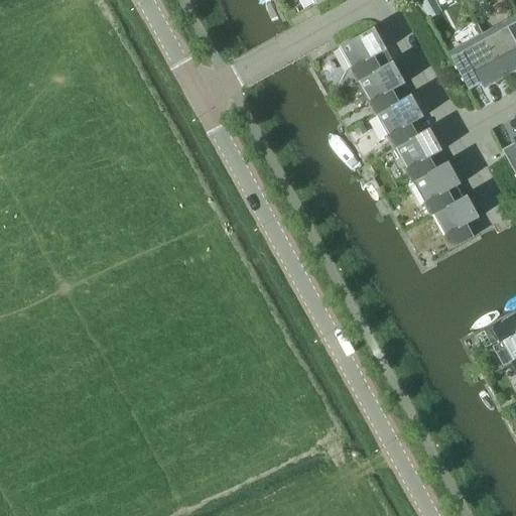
[(433,0),(417,0),(423,10),(429,20),(441,12),(434,1),(433,0)]
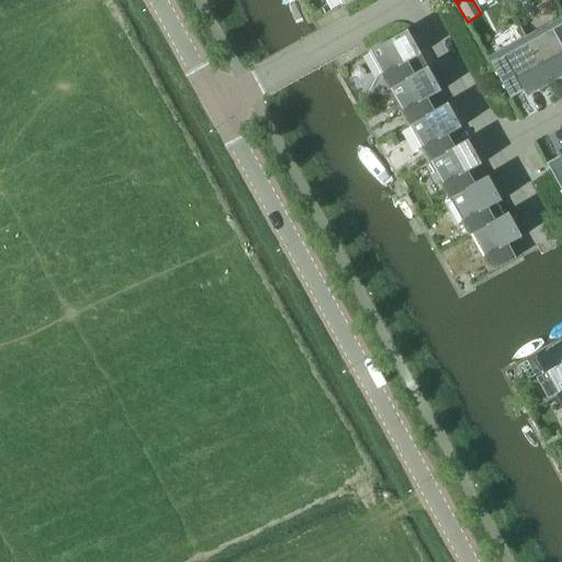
[(319,11),(310,17),(313,22),(323,18),(319,11)]
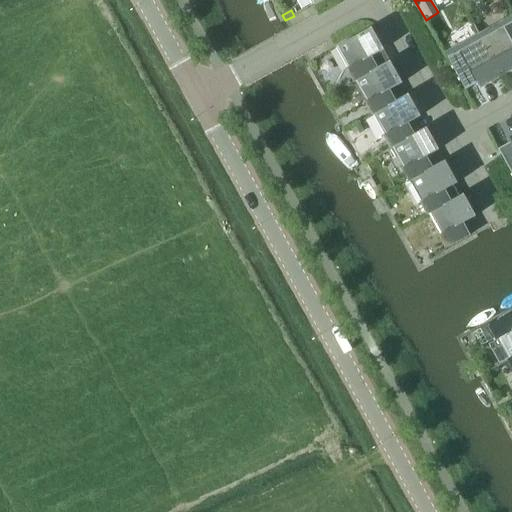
[(511,20),(481,38),(502,76),(511,70),(511,20)]
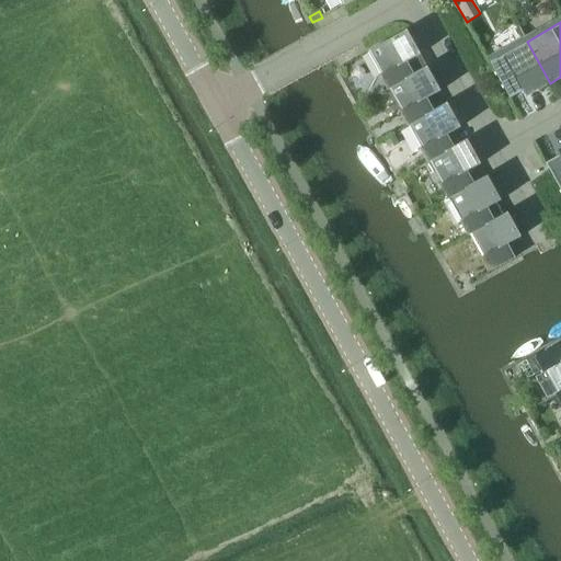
[(388,91),(389,90),(414,76),(414,75),(408,63),(416,57),(410,47),(415,44),(408,31),(368,52),(381,75),(379,76),(388,91)]
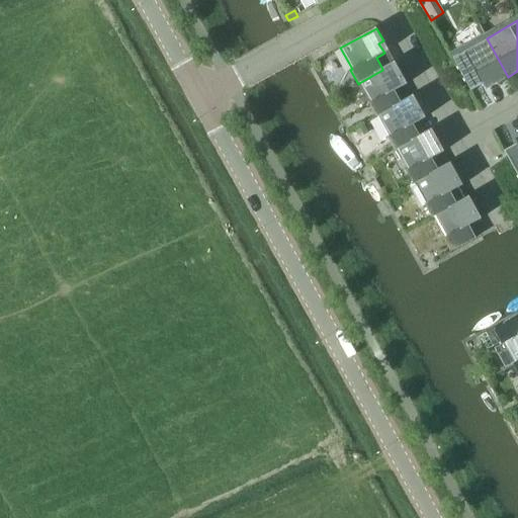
[(486,89),(508,77),(487,38),(452,58),(471,91),(484,84),(486,89)]
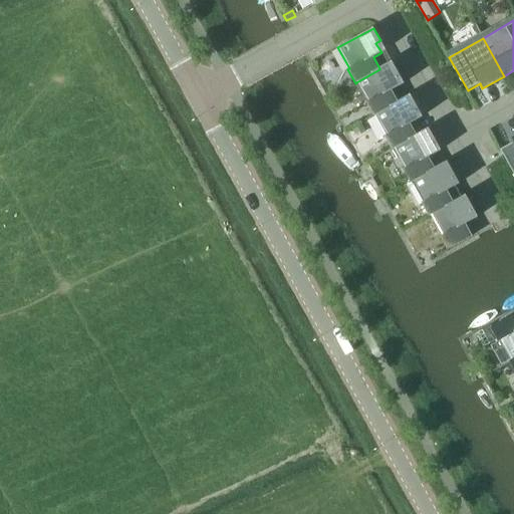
[(395,76),(399,73),(392,61),(379,68),(379,69),(356,82),(367,101),(366,102),(373,116),(374,115),(399,102),(398,101),(392,90),(400,85),(395,76)]
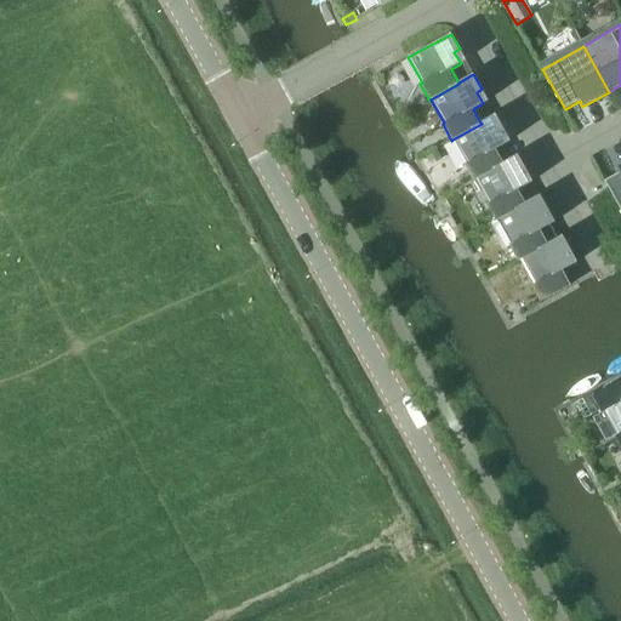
[(499,132),(503,130),(495,114),(480,123),(482,124),(453,140),(467,164),(465,165),(473,181),(476,180),(503,164),(503,163),(495,149),(505,144),(499,132)]
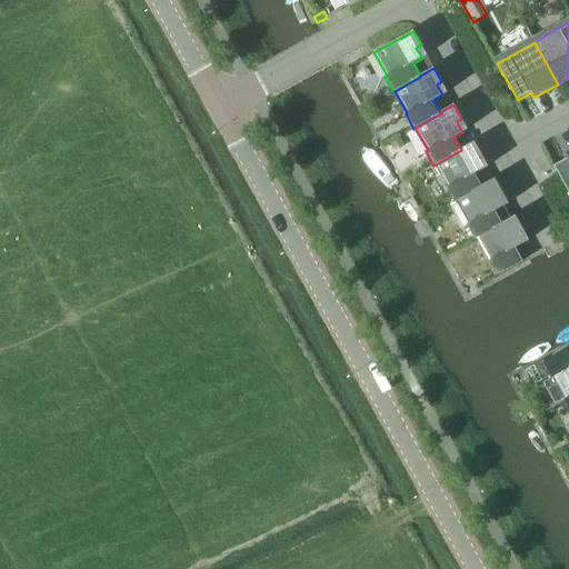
[(398,140),(389,145),(393,152),(402,148),(398,140)]
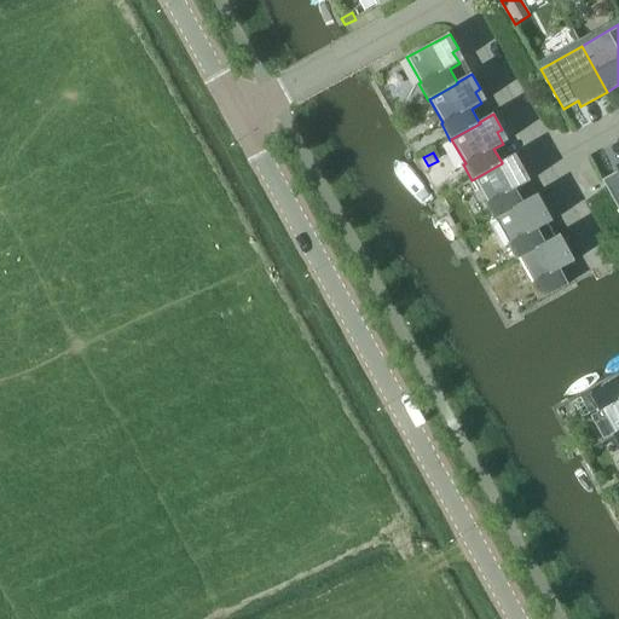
[(519,172),(525,169),(516,154),(502,162),(502,163),(474,179),(487,203),(485,204),(495,220),(496,219),(525,204),(524,202),(516,189),(526,184),(519,172)]
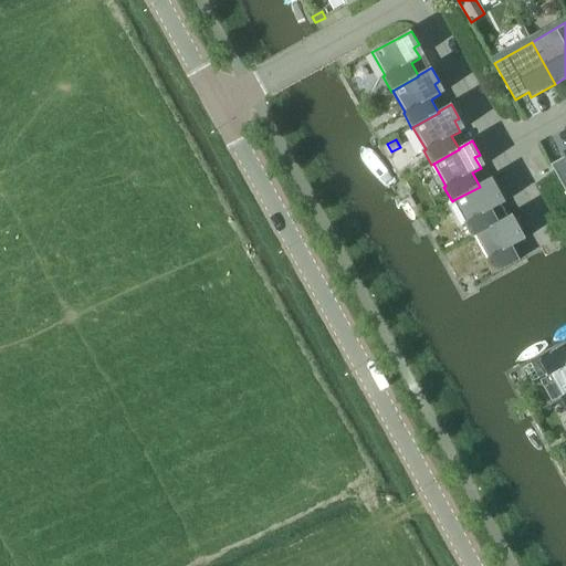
[(565,148),(562,152),(564,157),(551,165),(565,191),(565,148)]
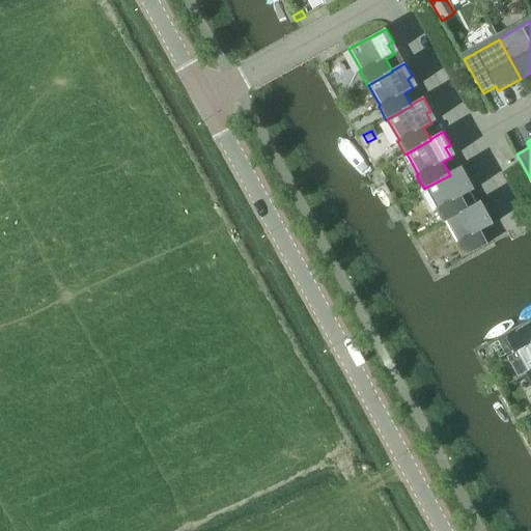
[(443,224),(445,223),(469,210),(468,208),(476,203),(465,183),(469,179),(462,167),(449,173),(450,175),(425,188),(437,208),(436,210),(443,224)]
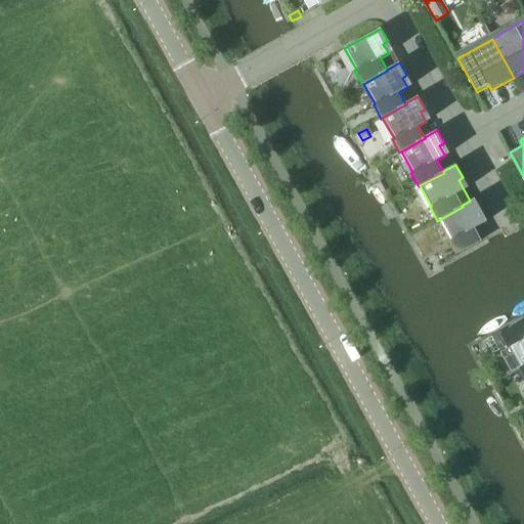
[(477,214),(481,212),(475,199),(470,201),(462,206),(463,207),(439,220),(450,241),(448,241),(455,255),(481,241),(475,228),(482,223),(477,214)]
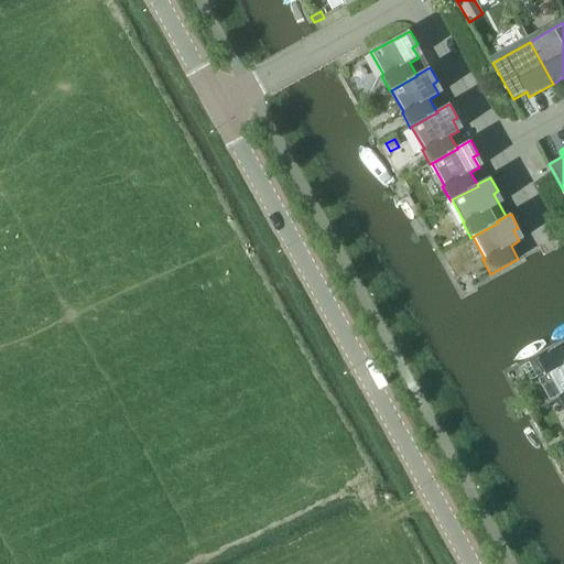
[(563,345),(539,360),(546,375),(549,373),(561,396),(563,393),(563,345)]
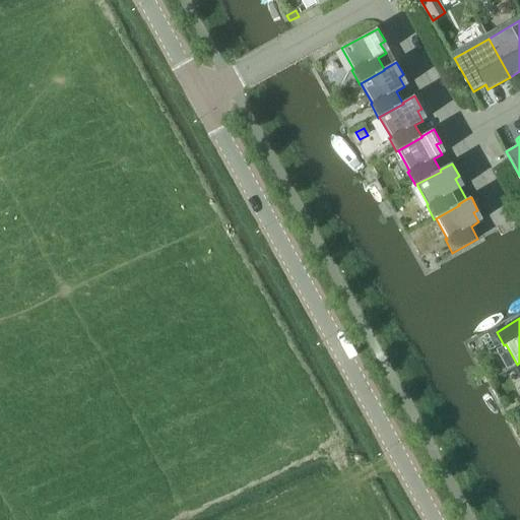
All buildings are outlined.
